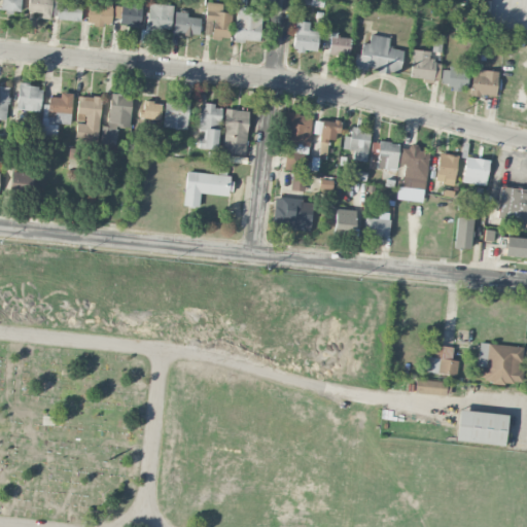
[(0,0),(0,10),(20,11),(20,0),(0,0)]
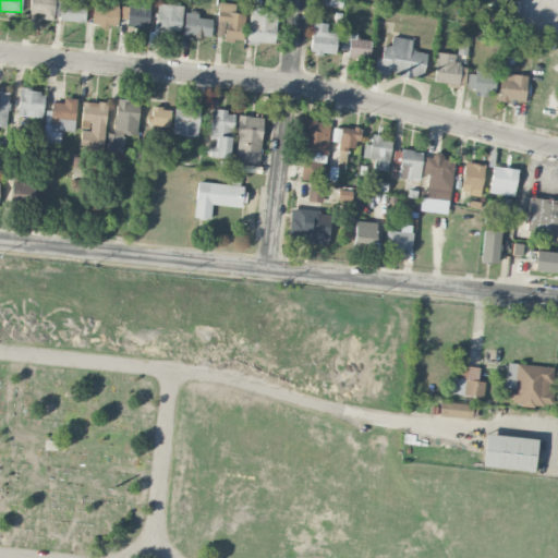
[(29,0),(29,13),(44,13),(44,19),(53,20),(55,0),(29,0)]
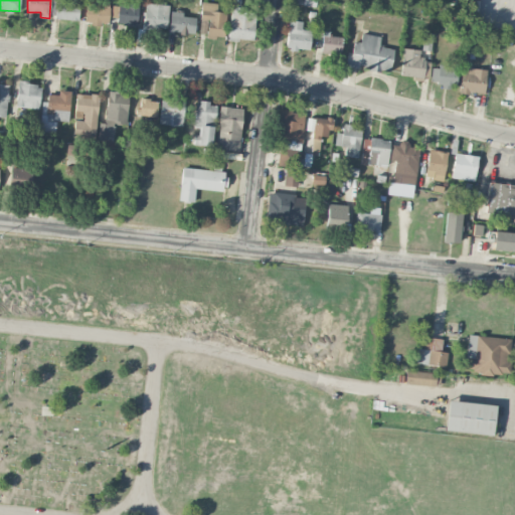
[(53,0),(53,19),(78,20),(78,0),(53,0)]
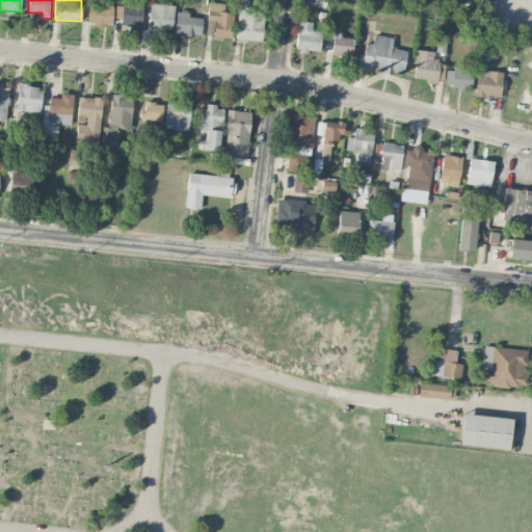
[(112,0),(86,0),(86,24),(112,25),(112,0)]
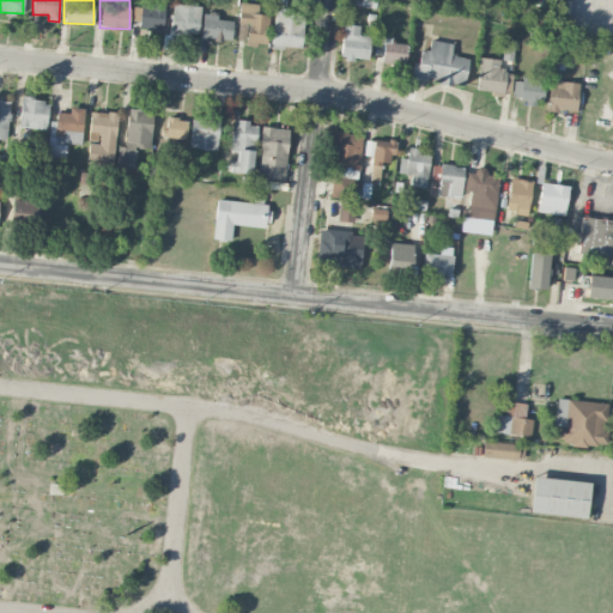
[(258,14),(259,5),(240,2),(238,23),(248,24),(246,42),(266,44),(269,16),(258,14)]
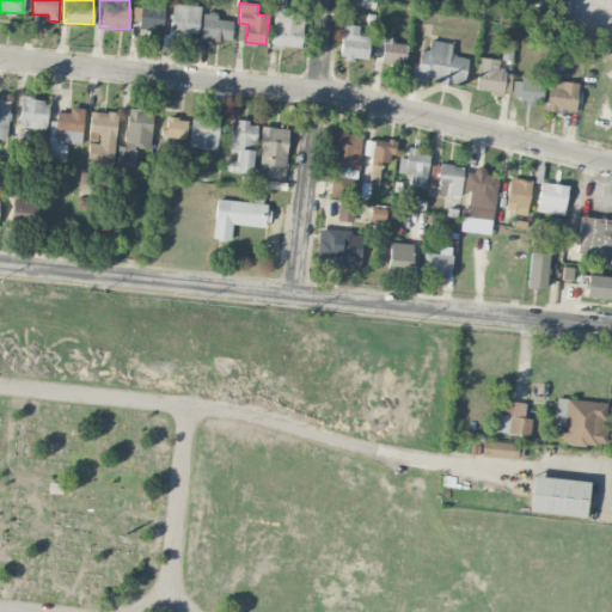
[(138,29),(161,31),(164,7),(141,4),(138,29)]
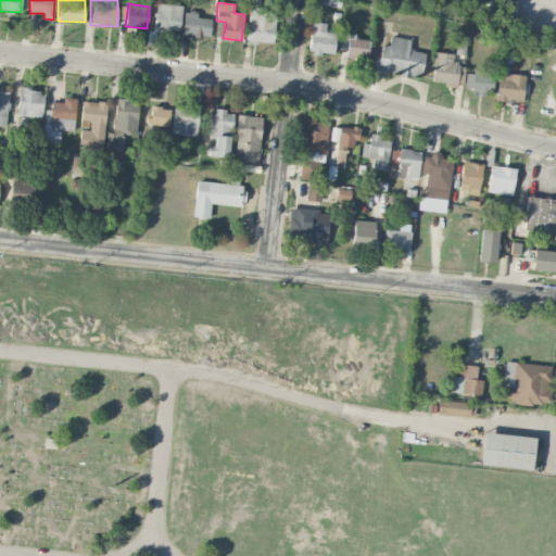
[(180,30),(181,4),(155,3),(154,29),(180,30)]
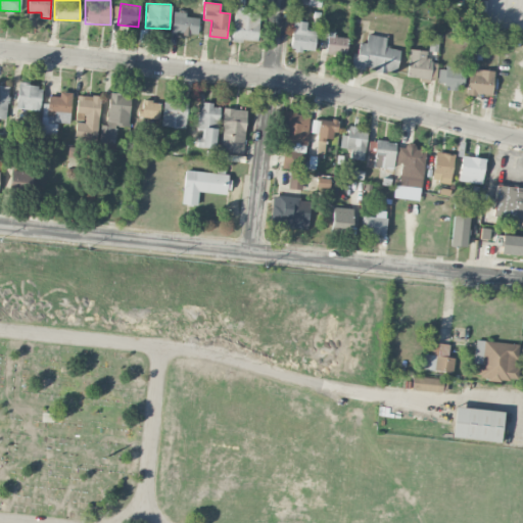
[(257,42),(258,13),(248,13),(249,7),(234,6),(232,40),(257,42)]
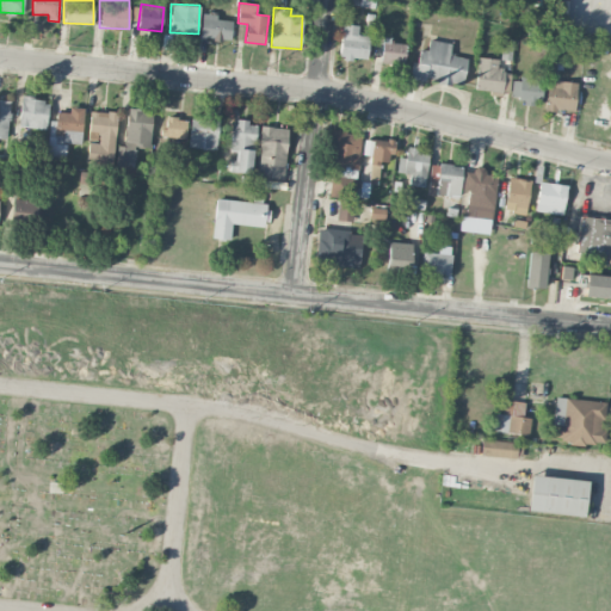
[(201,38),(230,41),(232,20),(216,19),(216,14),(202,13),(201,38)]
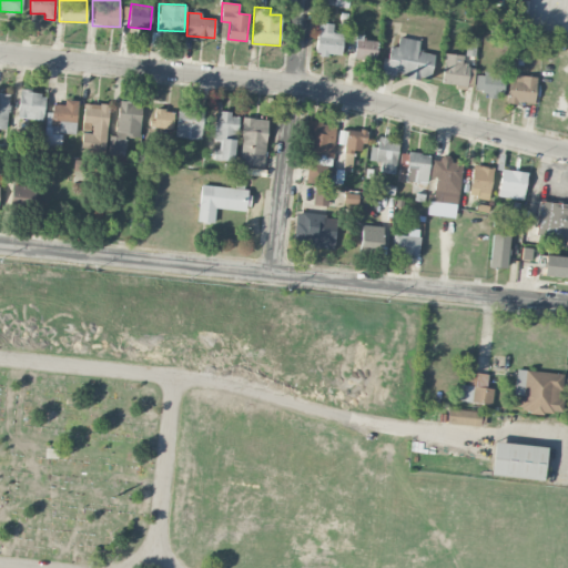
[(333,32),(333,23),(318,22),(315,53),(341,56),(344,33),(333,32)]
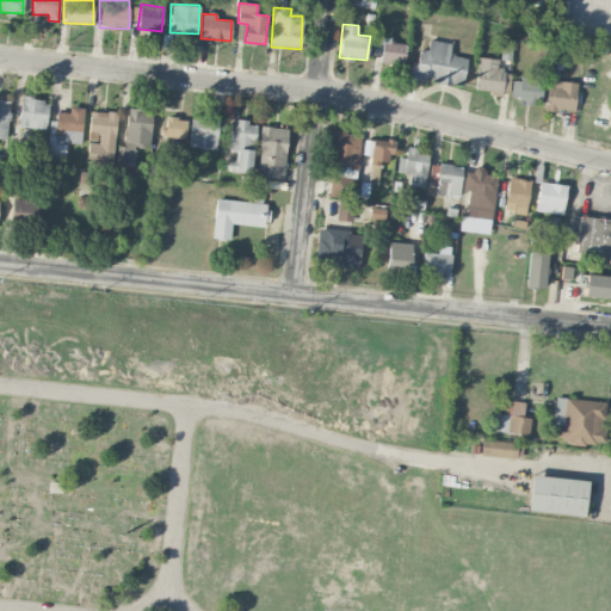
[(467,59),(449,55),(451,43),(429,39),(426,50),(419,49),(417,62),(412,61),(409,78),(462,86),(467,59)]
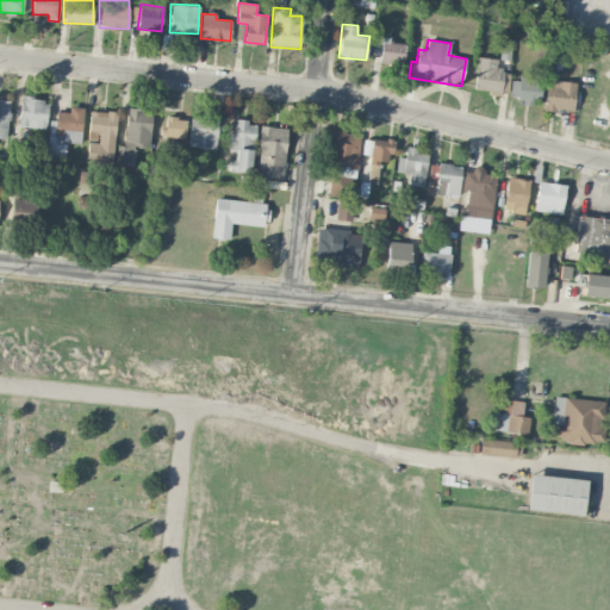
[(403,63),(404,42),(381,41),(380,62),(403,63)]
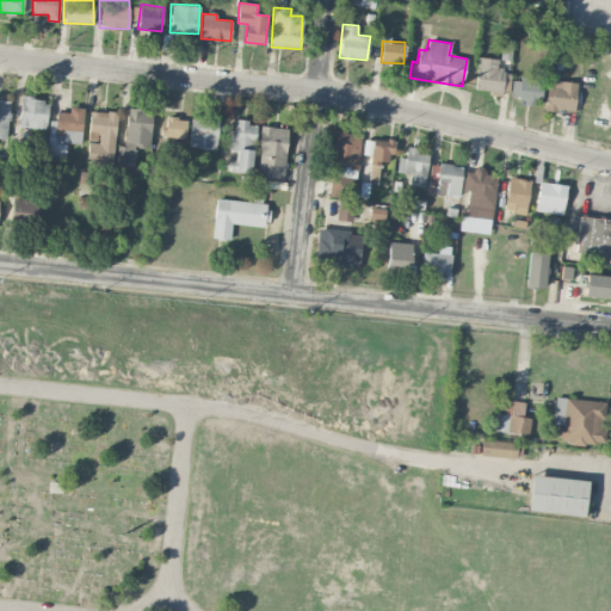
[(510,72),(497,72),(498,59),(477,57),(475,91),(510,92),(510,72)]
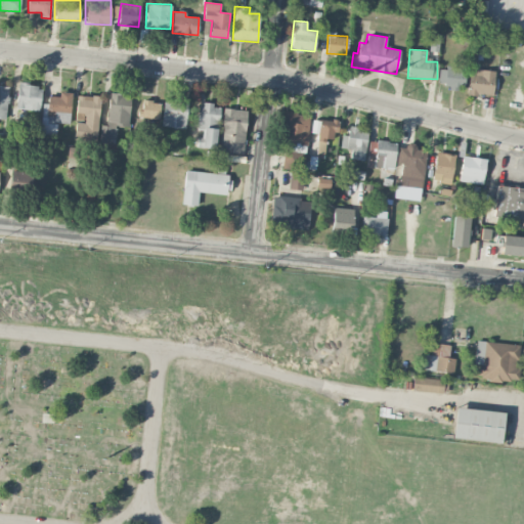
[(439,67),(438,84),(448,85),(448,89),(464,89),(465,68),(439,67)]
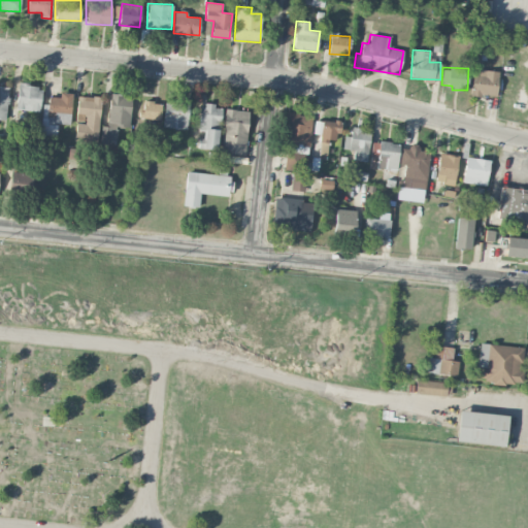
[(471,95),(497,96),(498,70),(472,69),(471,95)]
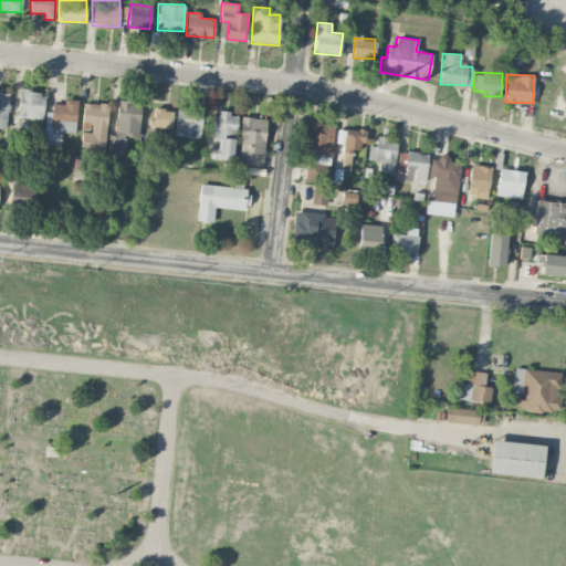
[(17,116),(42,119),(45,93),(20,90),(17,116)]
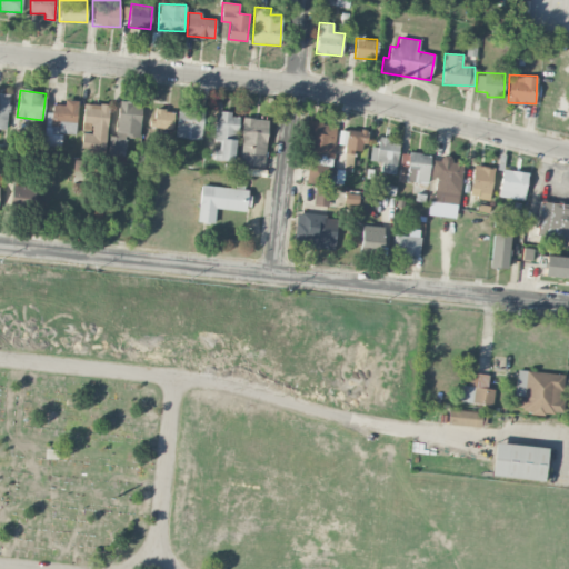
[(0,128),(7,129),(9,93),(0,92),(0,128)]
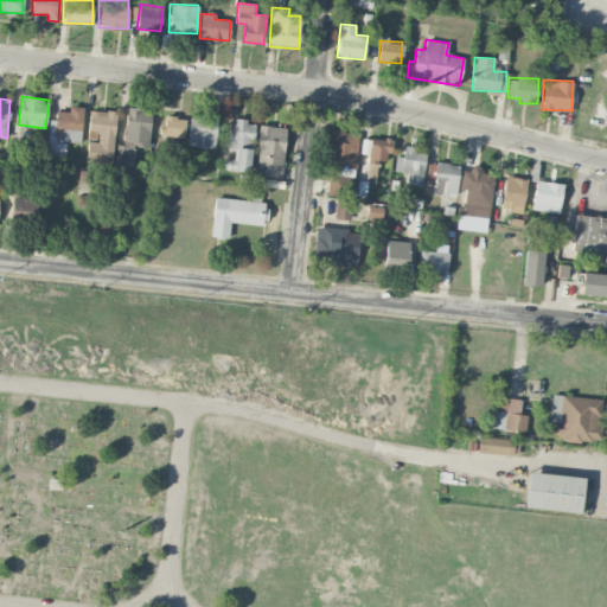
[(81,144),(82,107),(68,107),(68,112),(50,110),(48,154),(63,155),(64,142),(81,144)]
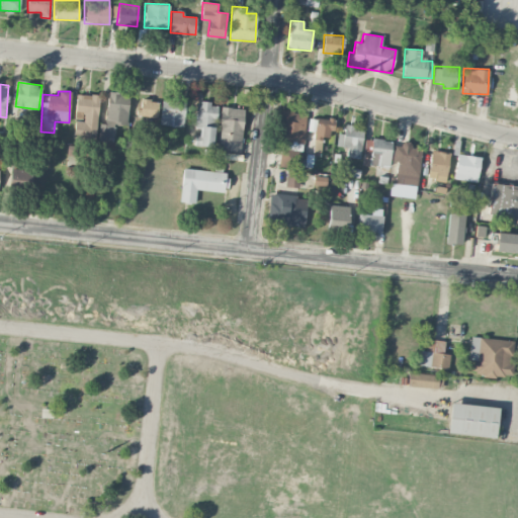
[(128,94),(107,93),(105,124),(99,123),(98,140),(112,141),(112,124),(126,125),(128,94)]
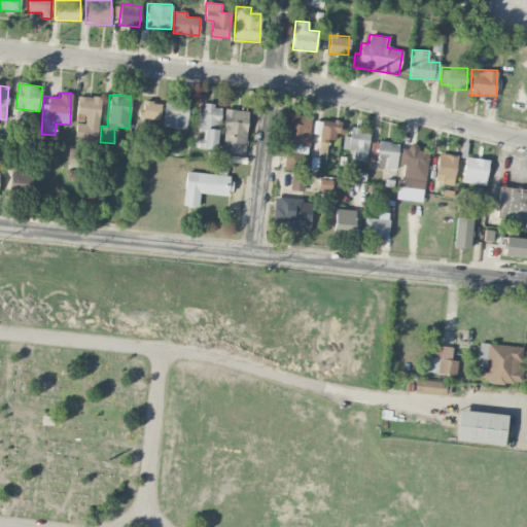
[(75,120),(83,120),(83,128),(80,128),(79,139),(97,140),(100,97),(77,96),(75,120)]
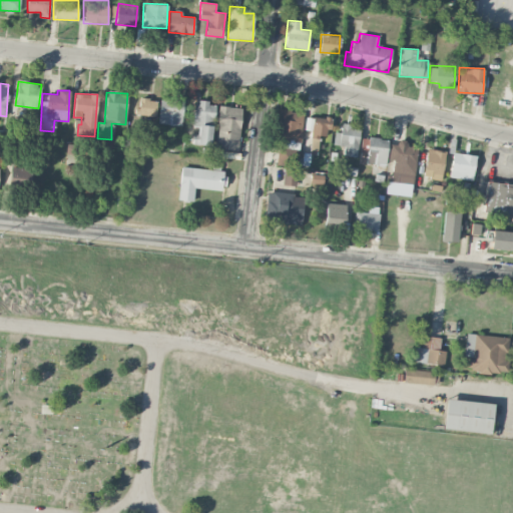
[(180,126),(184,100),(161,97),(157,122),(180,126)]
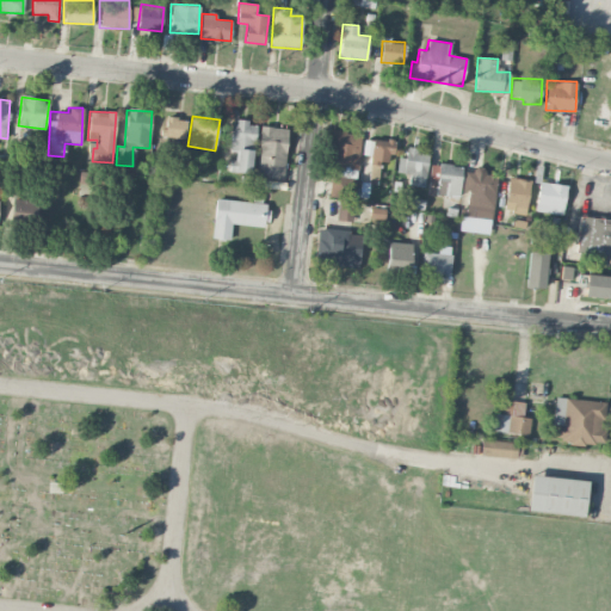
[(164,137),(185,139),(186,118),(165,117),(164,137)]
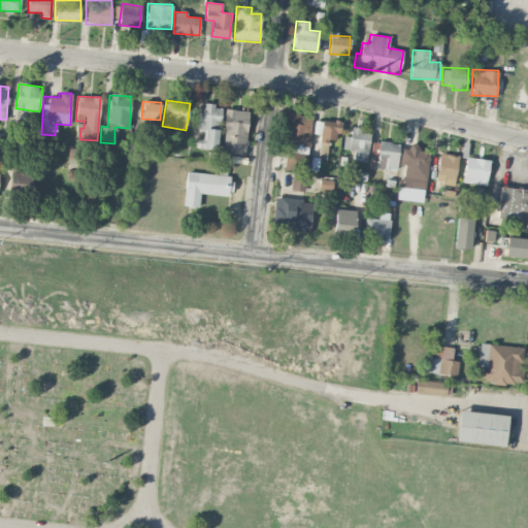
[(198,130),(204,130),(203,149),(218,150),(220,106),(199,105),(198,130)]
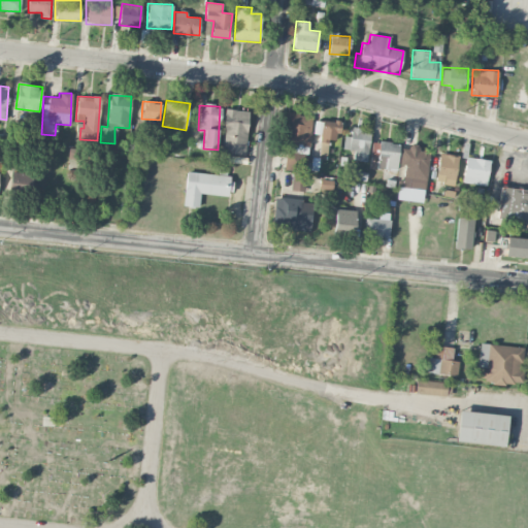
[(245,155),(248,110),(224,109),(222,153),(245,155)]
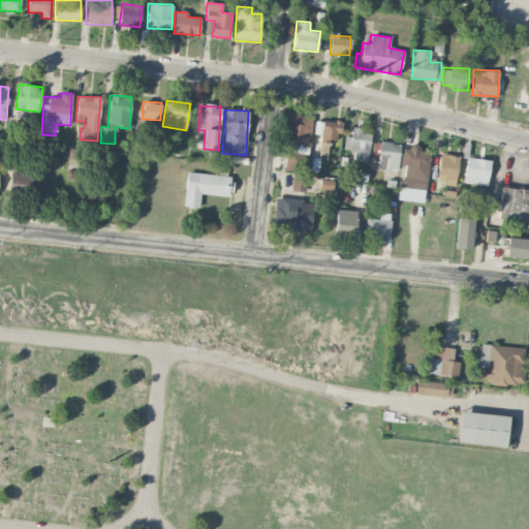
[(309,148),(313,116),(287,113),(283,146),(309,148)]
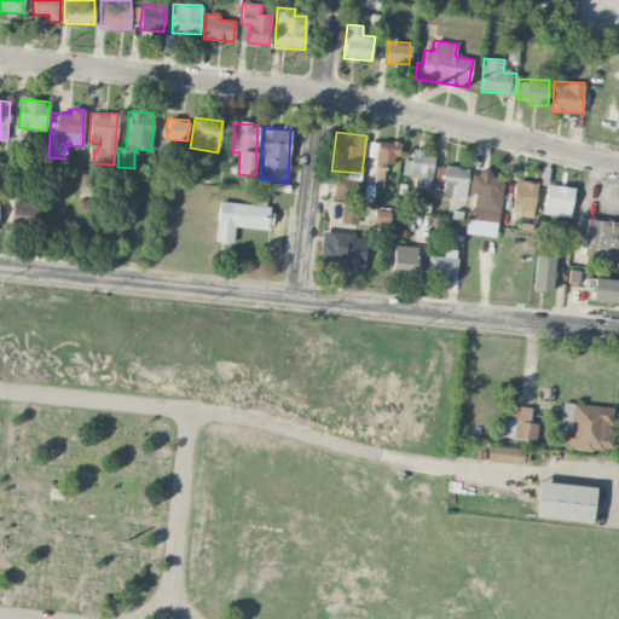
[(398,143),(375,140),(375,151),(371,179),(383,180),(385,165),(397,166),(398,143)]
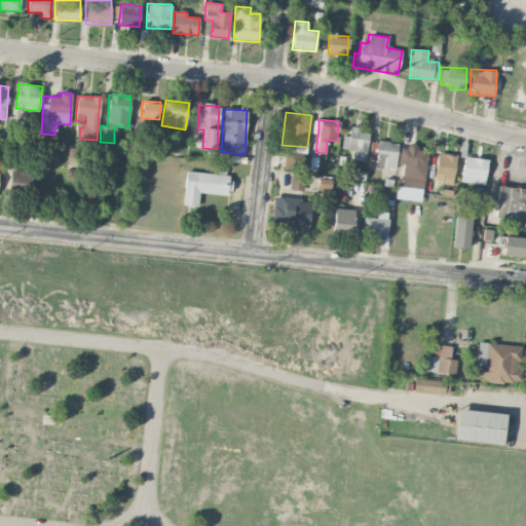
[(352,149),(351,159),(366,160),(369,133),(359,132),(360,127),(349,126),(348,136),(342,135),(341,148),(352,149)]
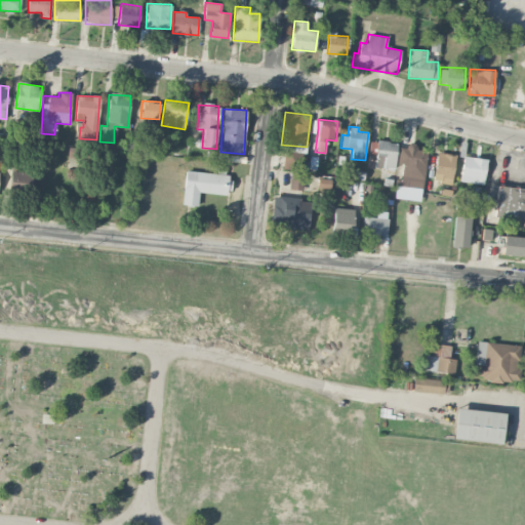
[(369,156),(375,156),(375,168),(395,168),(396,142),(376,142),(376,143),(369,143),(369,156)]
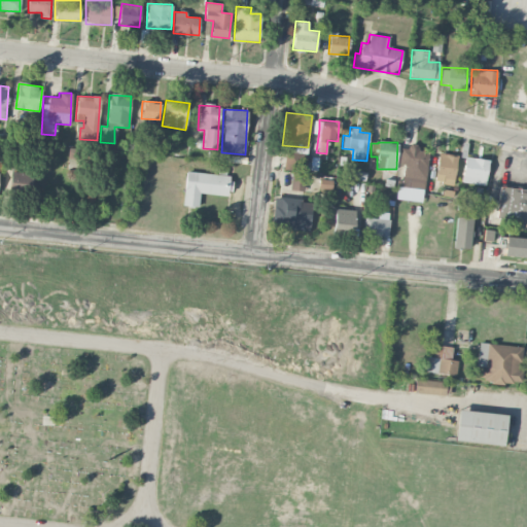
[(400,145),(398,164),(403,165),(402,177),(410,177),(408,187),(424,189),(428,151),(418,150),(418,147),(400,145)]
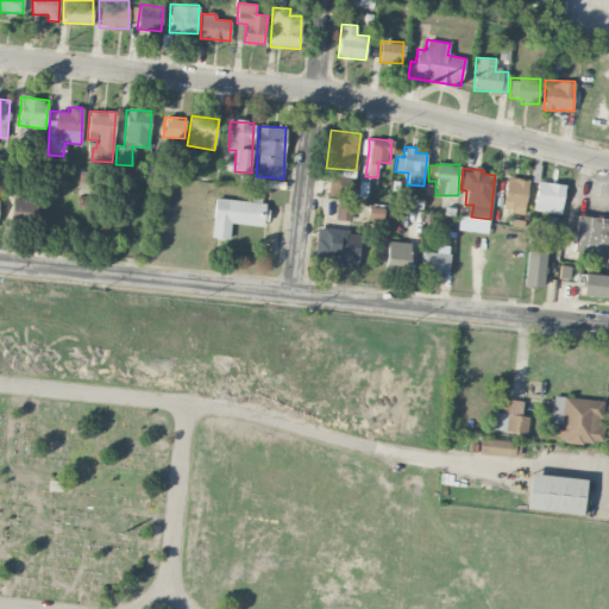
[(353,198),(355,177),(330,176),(328,196),(353,198)]
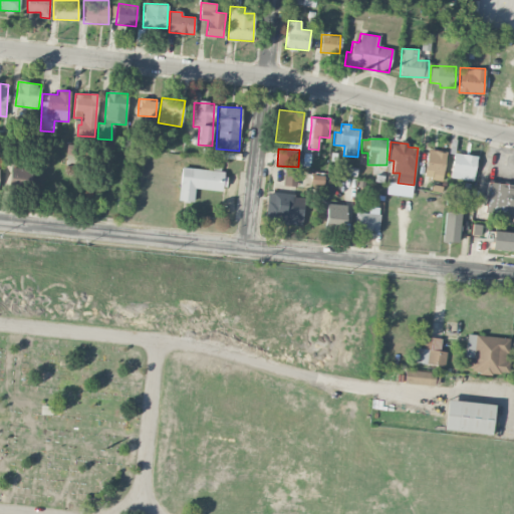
[(442,180),(446,152),(427,150),(424,178),(442,180)]
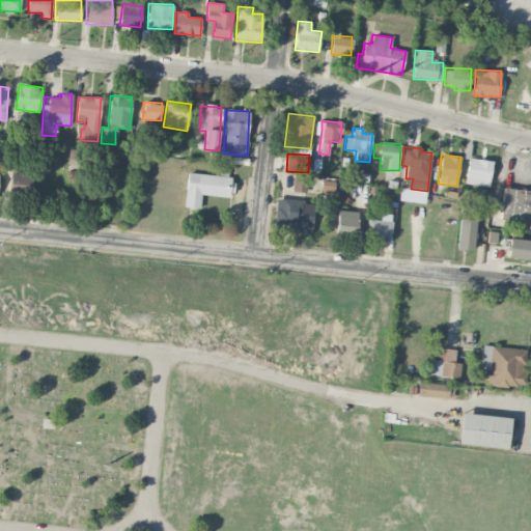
[(490,186),(492,161),(468,158),(465,184),(490,186)]
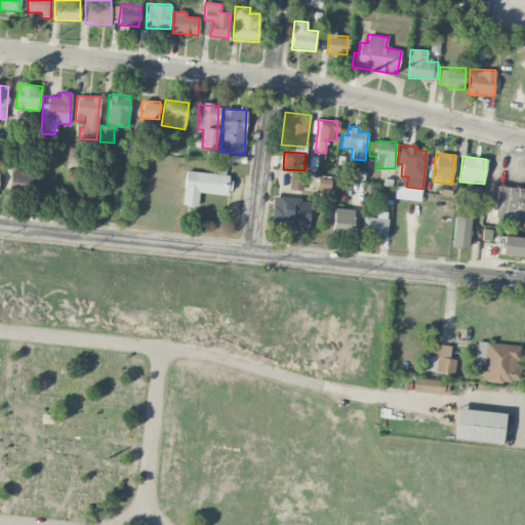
[(182,204),(197,206),(199,192),(229,195),(231,175),(186,170),(182,204)]
